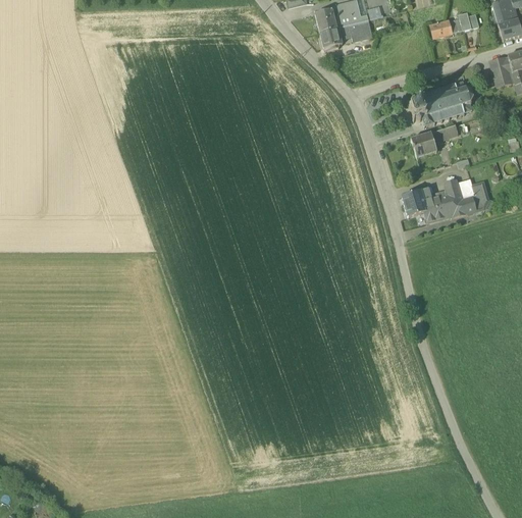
[(330,5),(330,8),(331,8),(336,27),(337,26),(348,23),(361,20),(360,16),(361,15),(357,0),(350,0),(330,5)]
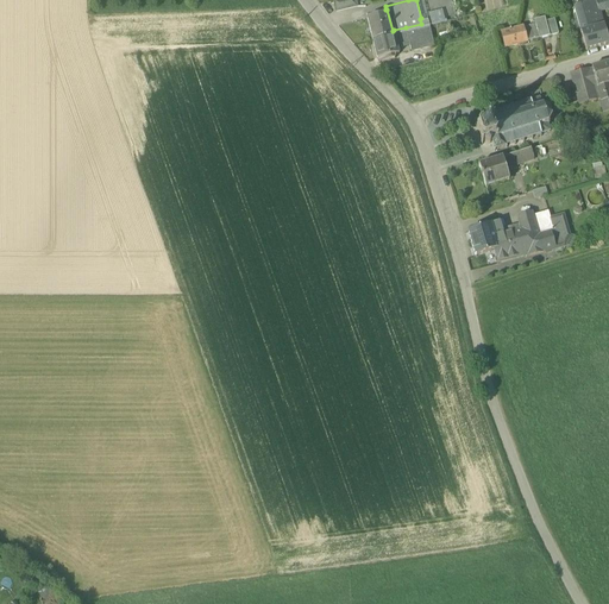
[(416,0),(421,18),(428,16),(425,0),(416,0)]
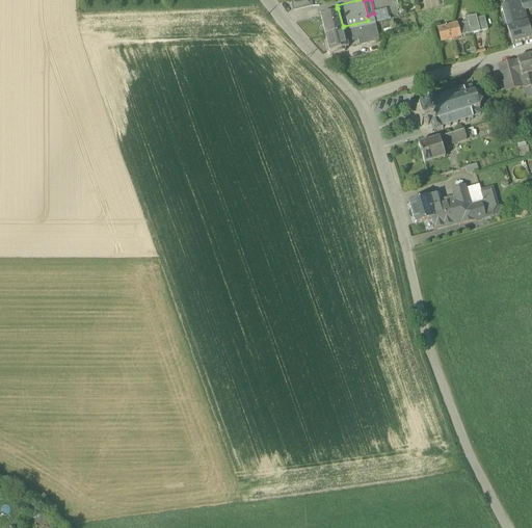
[(524,7),(522,0),(508,0),(501,2),(507,24),(527,19),(524,7)]
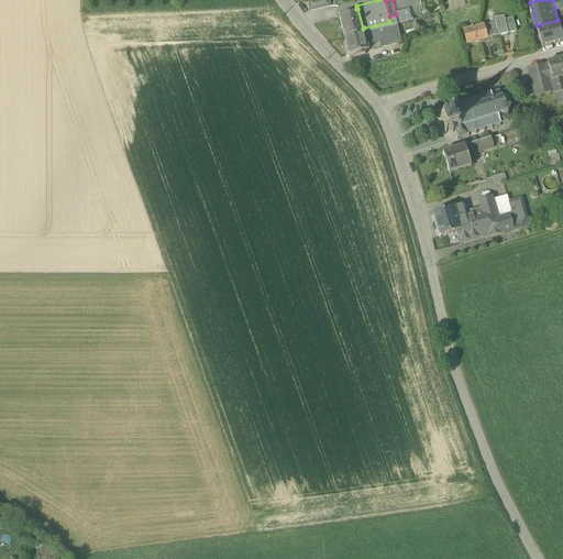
[(409,4),(396,8),(399,20),(412,17),(409,4)]
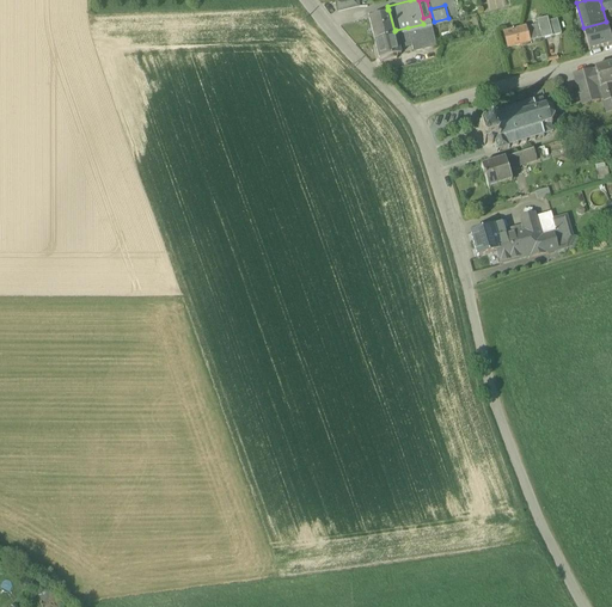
[(374,36),(395,31),(389,10),(387,10),(369,14),(374,36)]
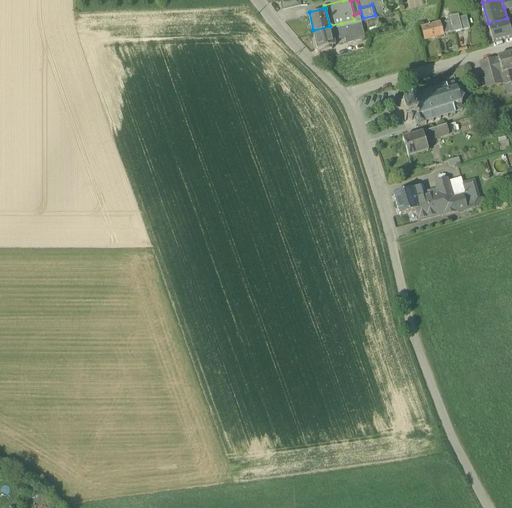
[(451,22),(453,30),(469,26),(466,13),(458,15),(457,12),(449,14),(451,22)]
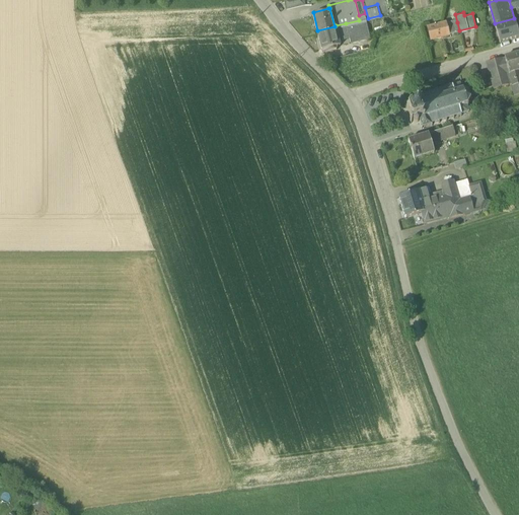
[(370,35),(366,18),(359,20),(346,23),(349,34),(351,41),(370,35)]
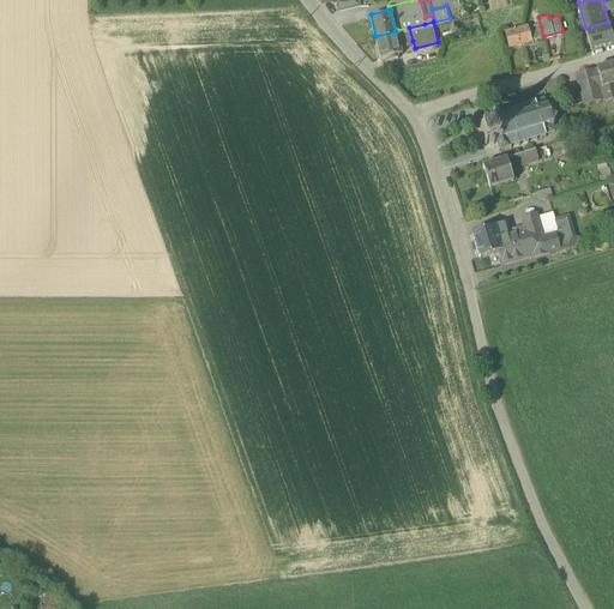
[(608,22),(585,28),(591,47),(613,41),(608,22)]
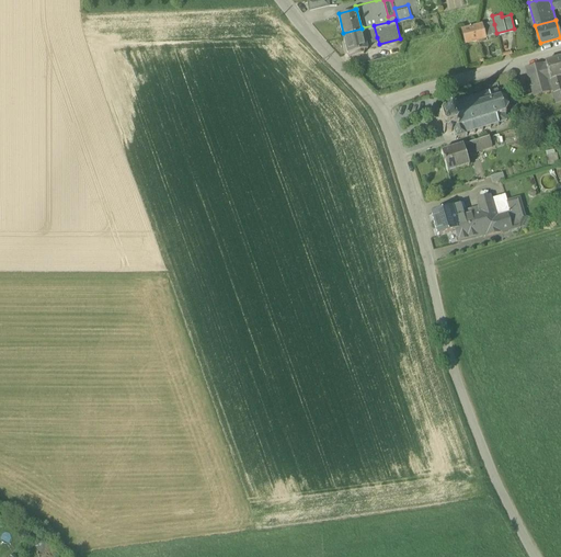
[(465,41),(484,35),(481,22),(461,27),(465,41)]
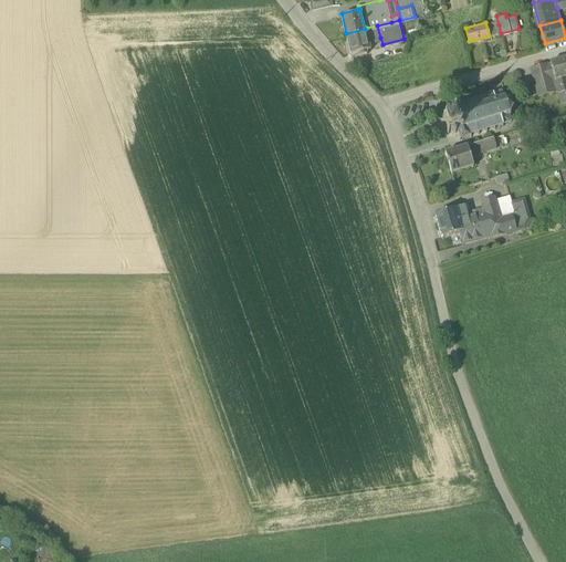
[(489,22),(485,22),(489,35),(501,33),(499,24),(491,27),(489,22)]
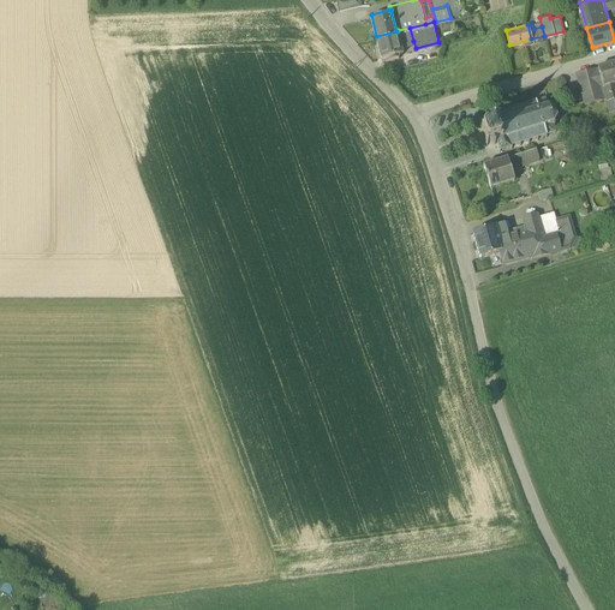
[(410,28),(398,30),(400,42),(404,41),(404,43),(413,41),(410,28)]
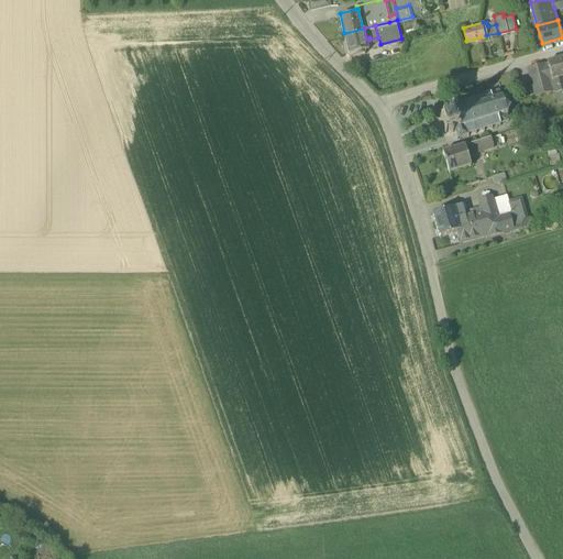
[(368,46),(366,39),(364,28),(363,29),(344,33),(345,37),(349,51),(350,51),(350,54),(365,51),(364,47),(368,46)]
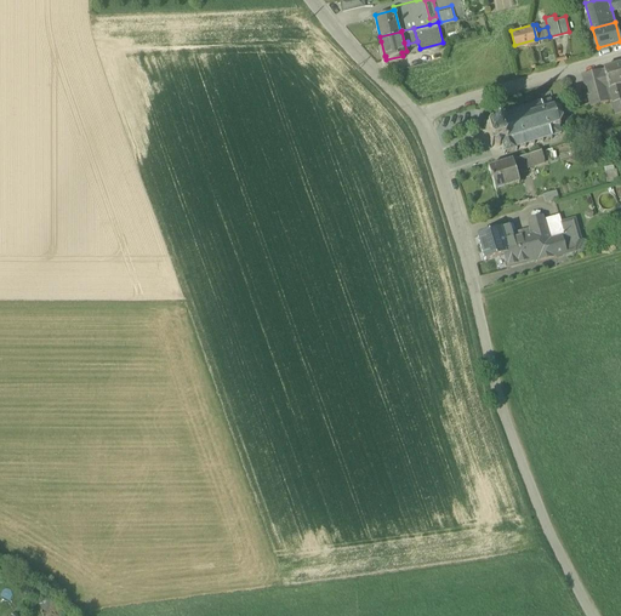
[(563,47),(550,52),(552,60),(565,56),(563,47)]
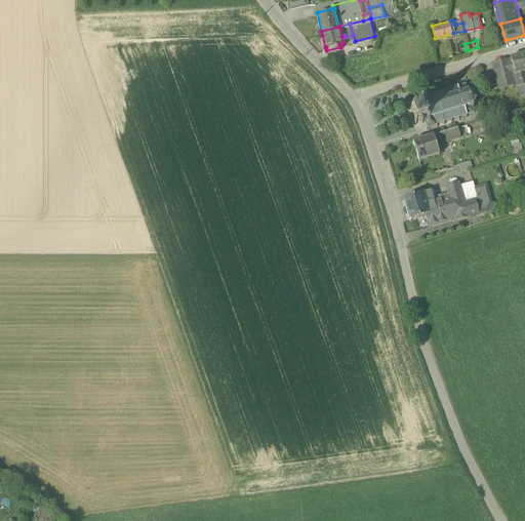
[(524,51),(510,55),(511,57),(514,72),(524,69),(524,51)]
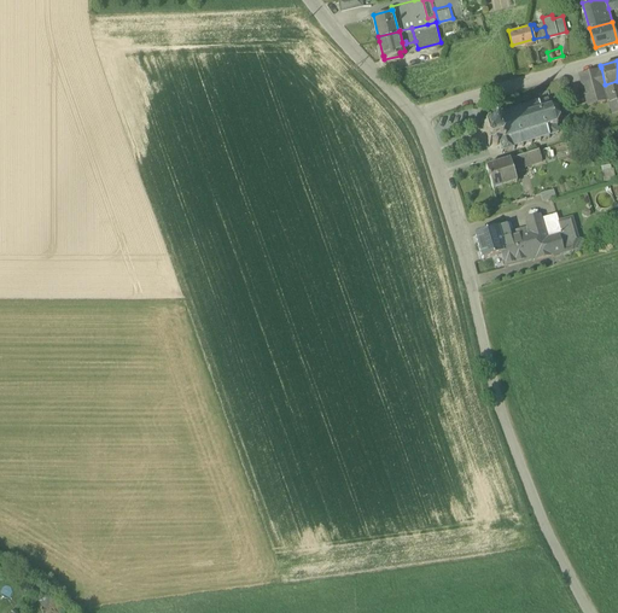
[(608,97),(605,85),(601,68),(598,68),(598,66),(579,71),(588,103),(608,97)]
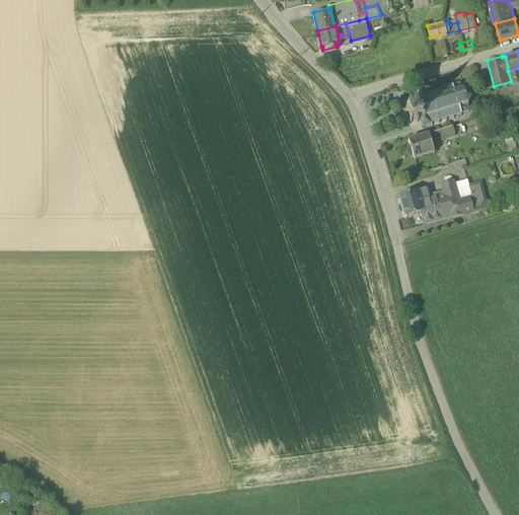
[(511,81),(512,84),(518,81),(518,68),(508,71),(511,81)]
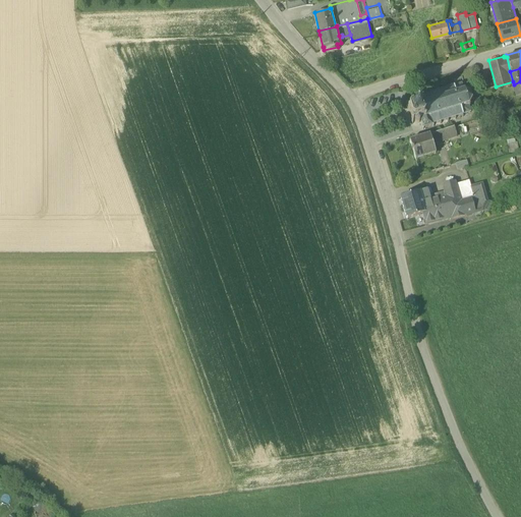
[(422,126),(423,126),(423,125),(432,122),(432,123),(433,123),(432,121),(440,119),(440,121),(441,120),(441,119),(447,117),(447,118),(448,118),(448,117),(454,115),(455,116),(456,116),(455,114),(461,112),(462,114),(463,114),(462,112),(463,112),(470,110),(468,103),(469,104),(470,103),(469,102),(471,98),(473,98),(473,97),(471,97),(470,92),(471,91),(470,90),(469,91),(464,89),(465,87),(464,87),(463,89),(461,81),(454,83),(453,81),(452,82),(452,83),(446,85),(446,84),(445,84),(445,85),(439,88),(439,87),(438,87),(438,89),(431,91),(430,89),(429,89),(430,91),(424,93),(423,91),(422,92),(414,95),(413,94),(412,95),(414,96),(414,97),(414,98),(416,104),(409,106),(408,105),(407,106),(408,107),(412,118),(411,119),(412,120),(413,119),(415,118),(415,119),(417,120),(419,119),(420,117),(419,117),(420,116),(422,124),(422,126)]
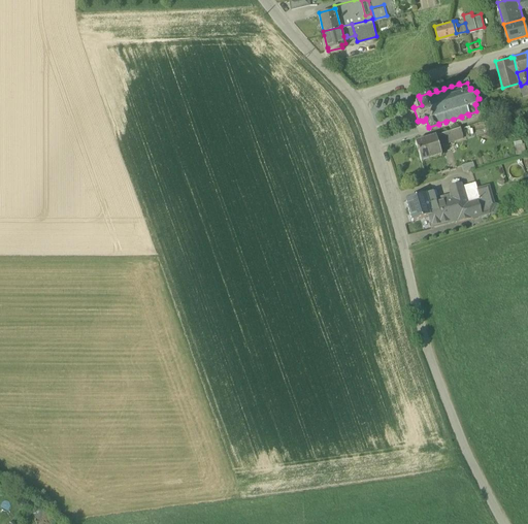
[(435,134),(438,142),(462,134),(460,127),(435,134)]
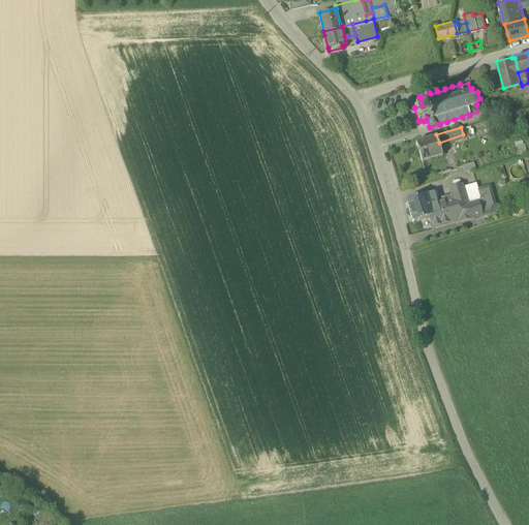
[(415,141),(422,159),(442,153),(439,143),(436,134),(415,141)]
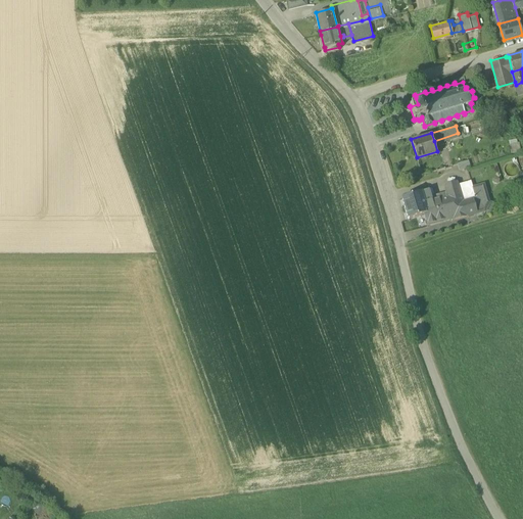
[(519,140),(509,143),(511,151),(521,149),(519,140)]
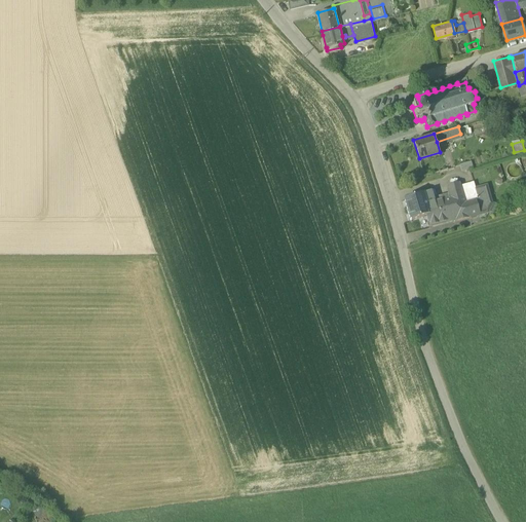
[(459,162),(461,169),(473,166),(471,159),(459,162)]
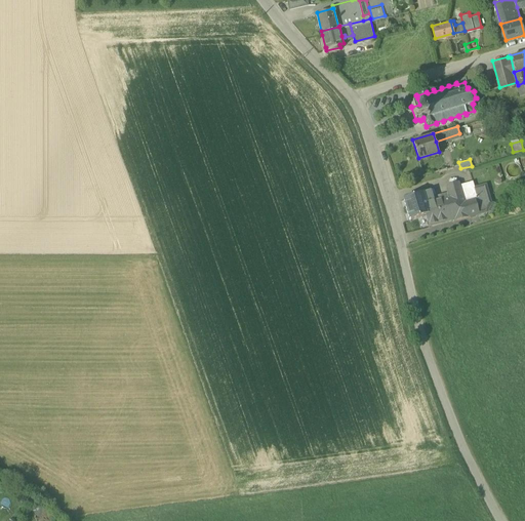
[(458,184),(463,200),(477,197),(475,187),(473,179),(458,184)]
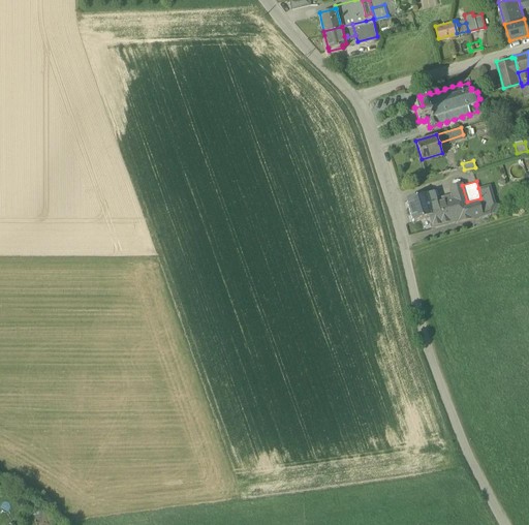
[(459,218),(459,220),(471,217),(467,202),(462,185),(462,182),(449,185),(453,196),(459,218)]
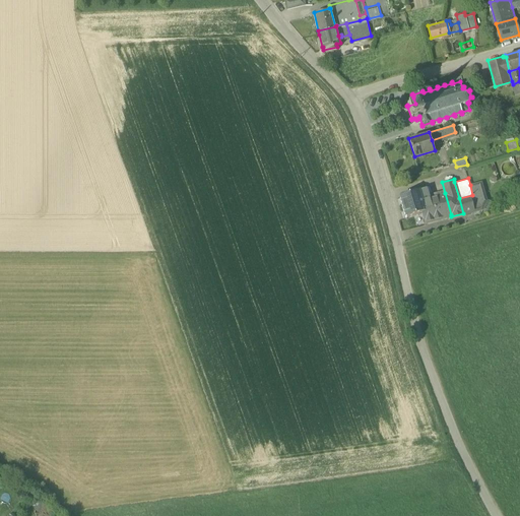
[(459,198),(463,213),(481,208),(479,201),(485,199),(480,182),(470,185),(472,195),(459,198)]
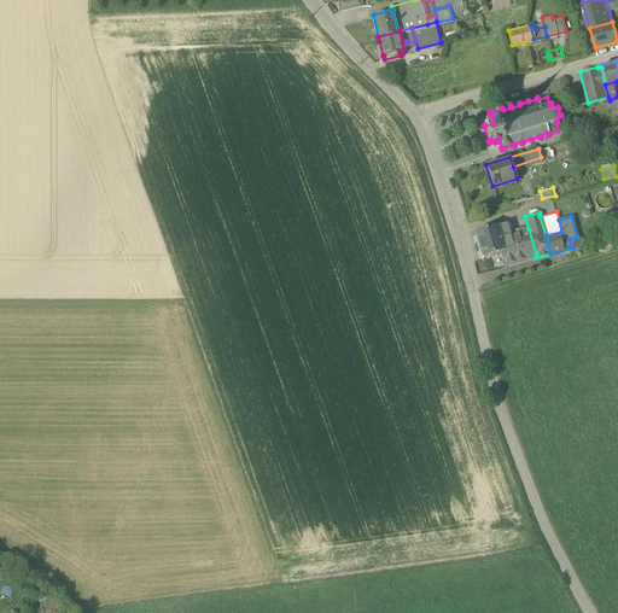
[(501,238),(511,234),(507,221),(497,225),(501,238)]
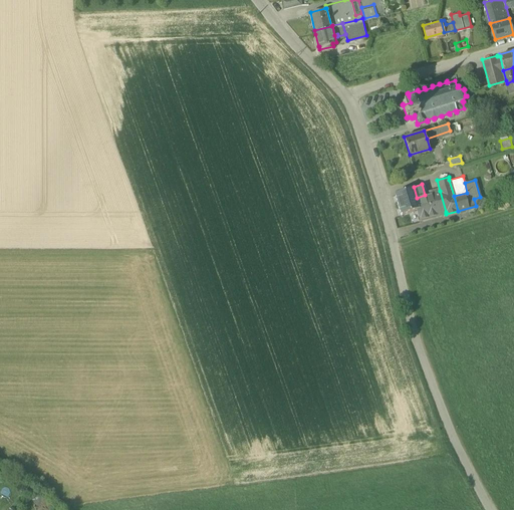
[(396,192),(402,213),(417,208),(420,207),(417,198),(414,187),(396,192)]
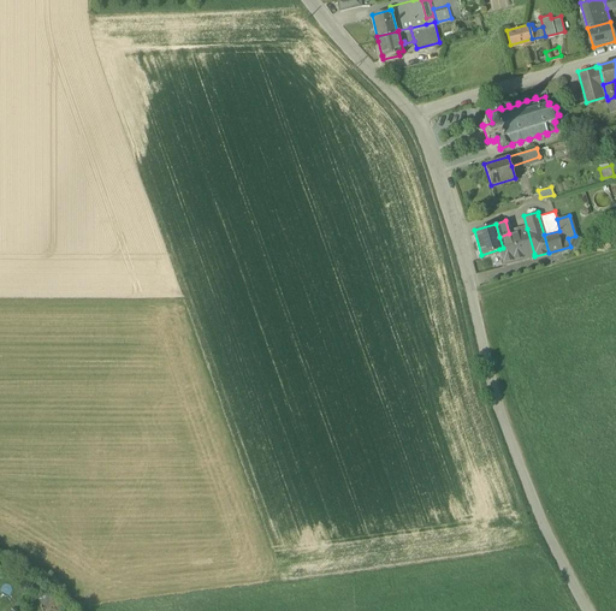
[(527,229),(509,233),(499,237),(503,248),(499,249),(503,261),(534,254),(527,229)]
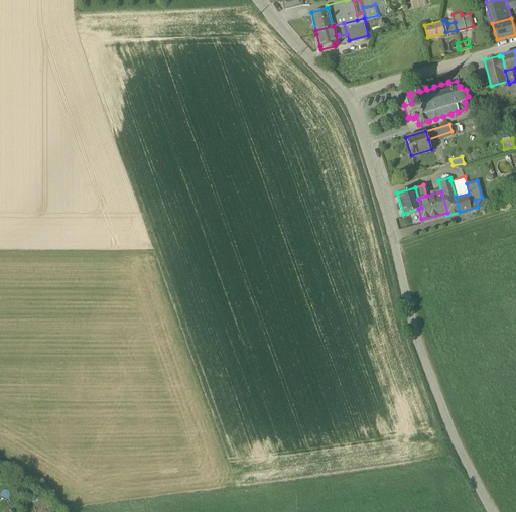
All buildings are outlined.
